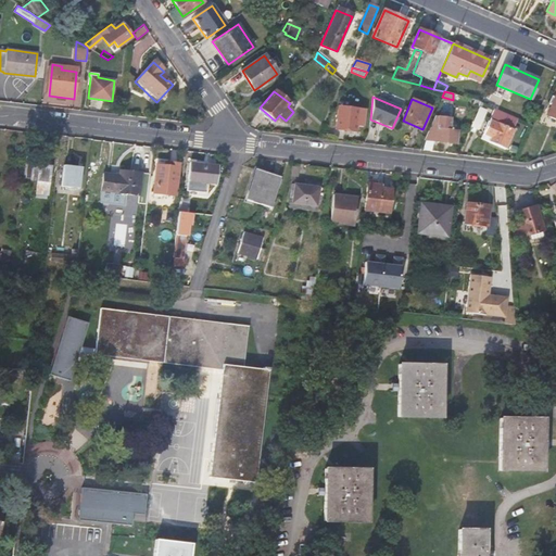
[(335,129),(354,131),(355,125),(363,125),(365,110),(338,106),(335,129)]
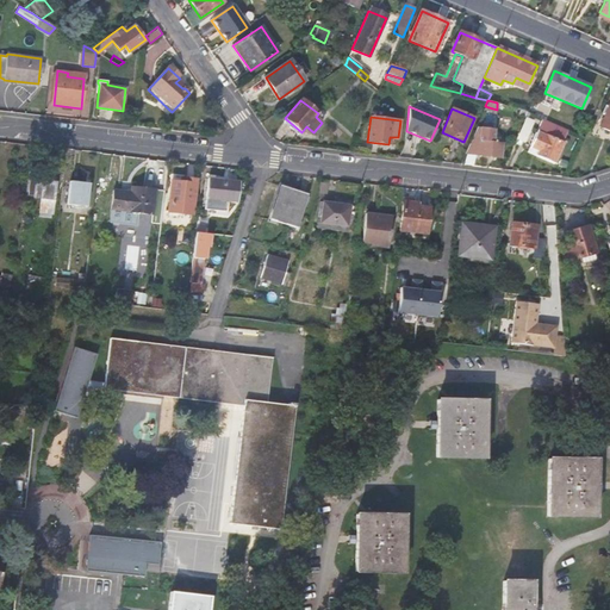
[(556,124),(542,118),(530,147),(539,151),(536,155),(555,163),(565,142),(562,141),(568,130),(556,124)]
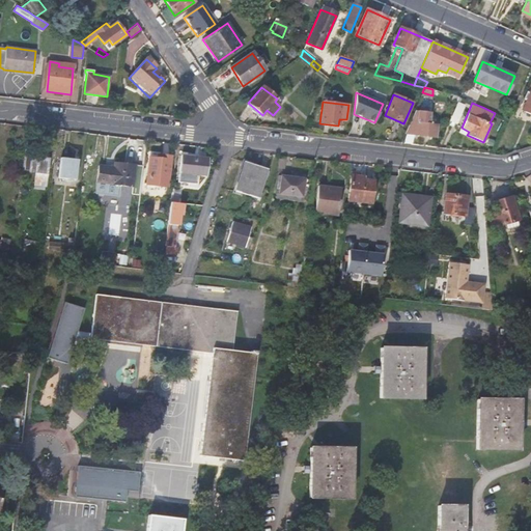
[(437,126),(432,124),(428,124),(429,119),(429,112),(414,111),(404,134),(436,137),(437,126)]
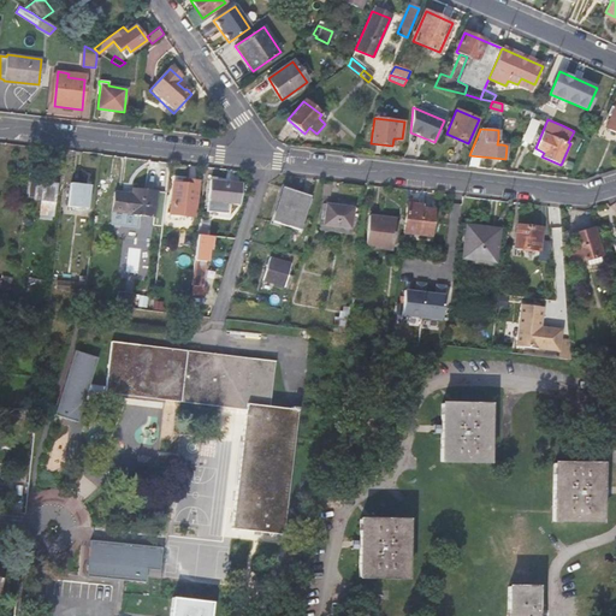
[(172,183),(169,214),(195,217),(199,182),(182,179),(181,184),(172,183)]
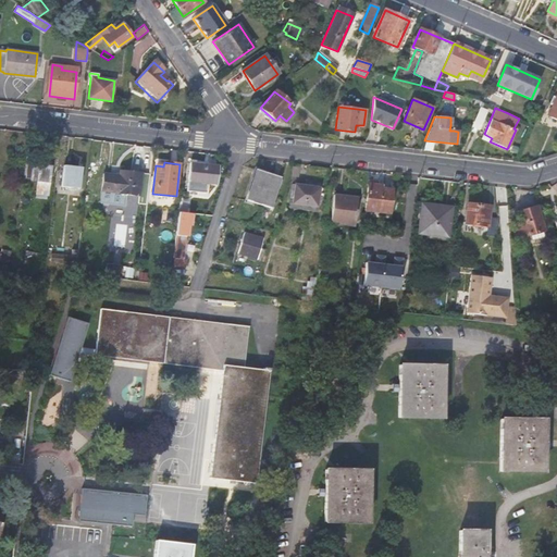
[(189,162),(186,192),(208,194),(209,185),(217,186),(219,165),(189,162)]
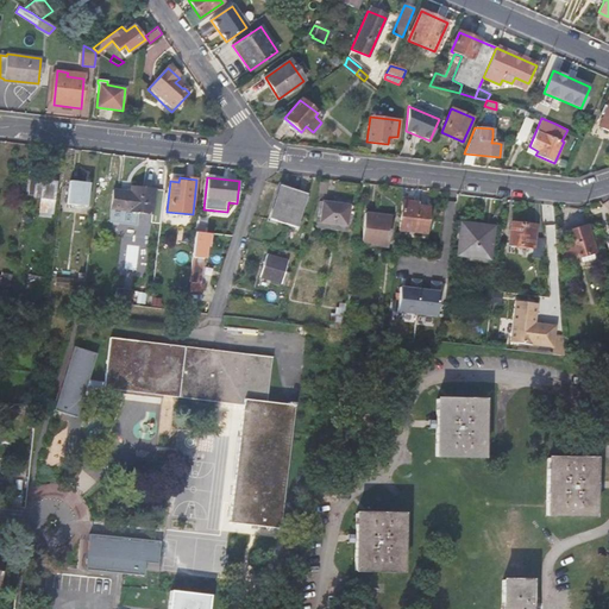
[(30,180),(29,195),(33,196),(32,196),(41,198),(38,217),(50,219),(51,213),(54,213),(56,183),(30,180)]
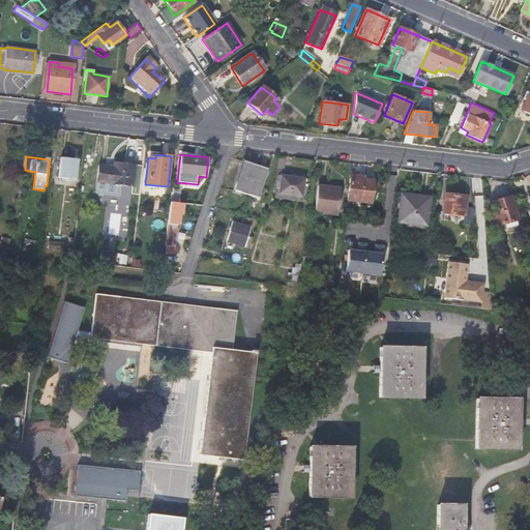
[(61,158),(59,177),(76,179),(78,160),(61,158)]
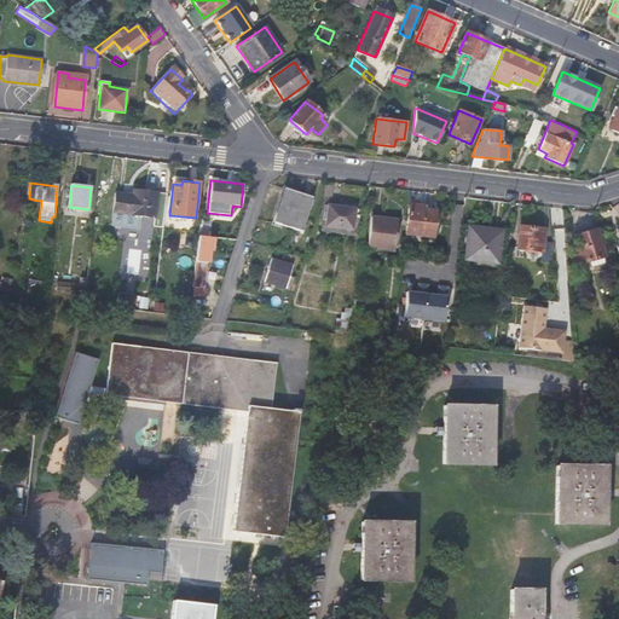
[(283,187),(272,221),(301,231),(312,197),(283,187)]
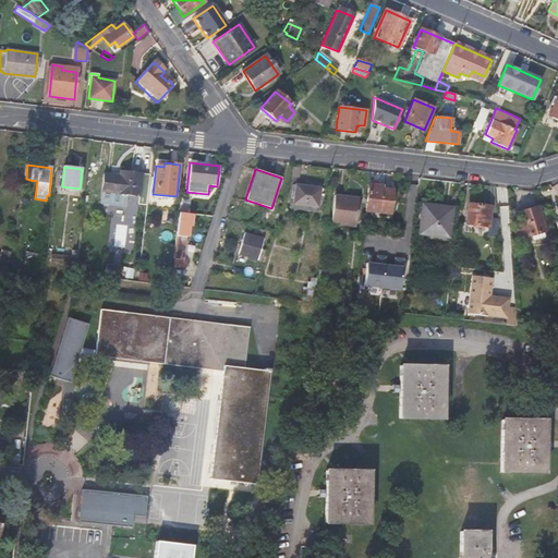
[(104,174),(101,192),(102,192),(101,198),(122,201),(123,194),(140,196),(143,173),(120,171),(119,176),(104,174)]
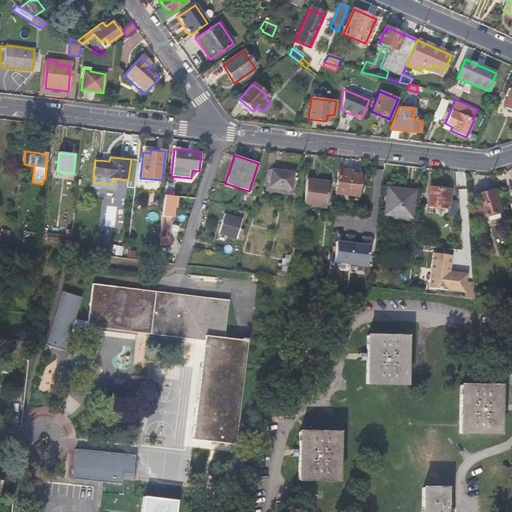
[(337,168),(335,193),(358,196),(360,175),(348,173),(349,170),(337,168)]
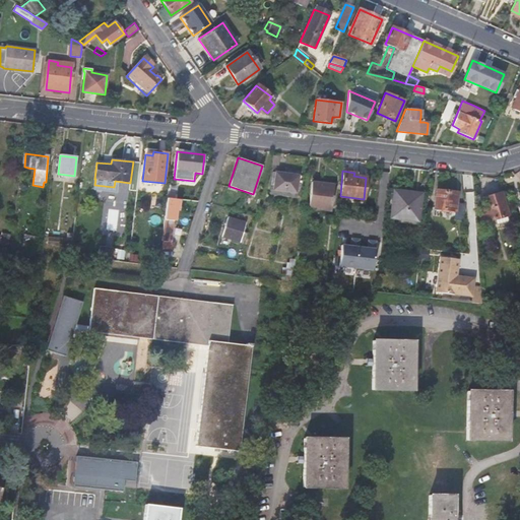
[(272,172),(269,194),(296,198),(296,193),(297,194),(300,176),(272,172)]
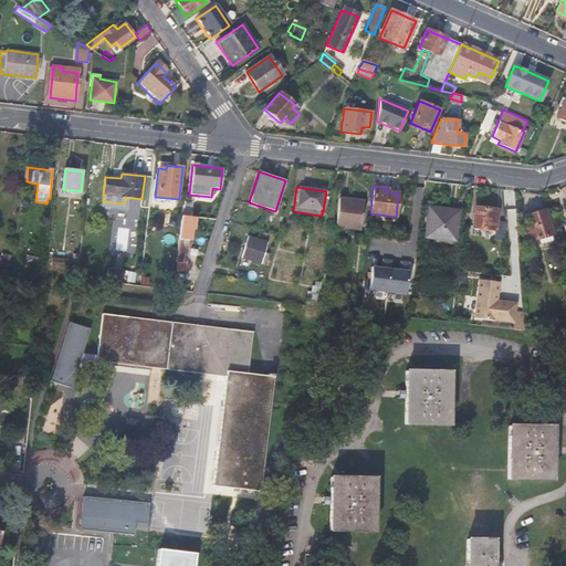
[(344,223),(360,226),(364,201),(339,198),(335,224),(344,227),(344,223)]
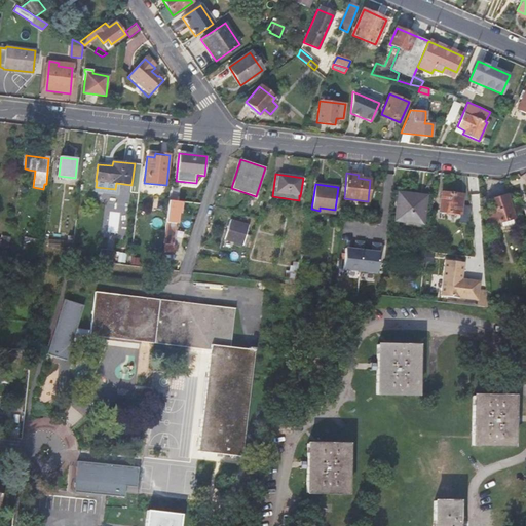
[(470,204),(460,203),(461,194),(441,192),(440,202),(459,204),(458,212),(459,213),(467,214),(470,204)]
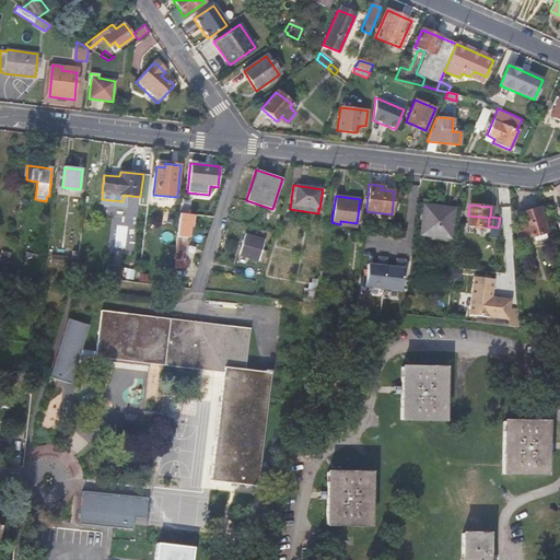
[(421,233),(448,235),(453,209),(424,206),(421,233)]
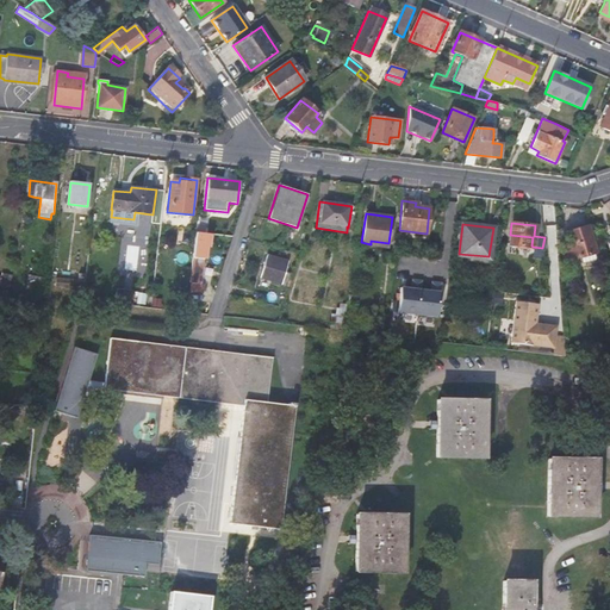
[(565,249),(568,260),(579,256),(582,262),(595,259),(593,253),(596,251),(589,225),(565,232),(568,248),(565,249)]
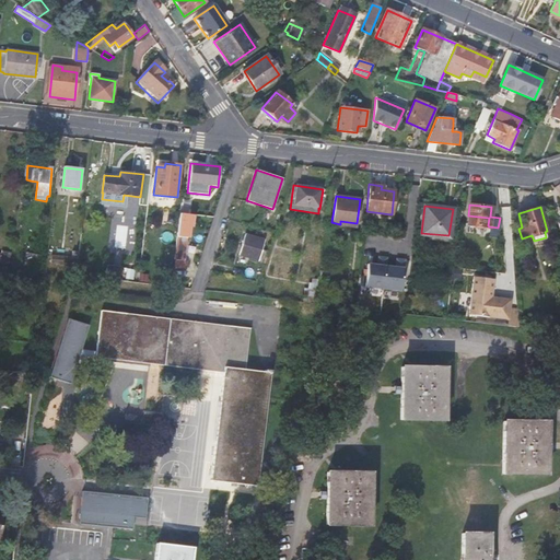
[(245,235),(240,255),(258,260),(264,241),(245,235)]
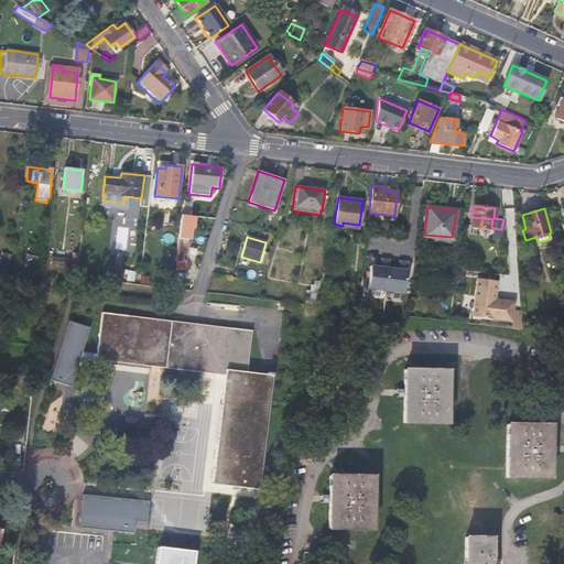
[(188,262),(185,262),(187,239),(179,238),(175,261),(179,261),(177,269),(187,270),(188,262)]
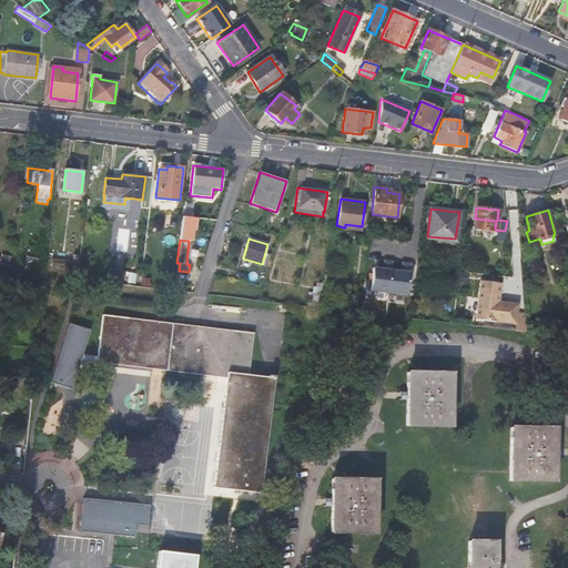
[(27,249),(24,270),(31,271),(32,264),(40,265),(42,252),(27,249)]
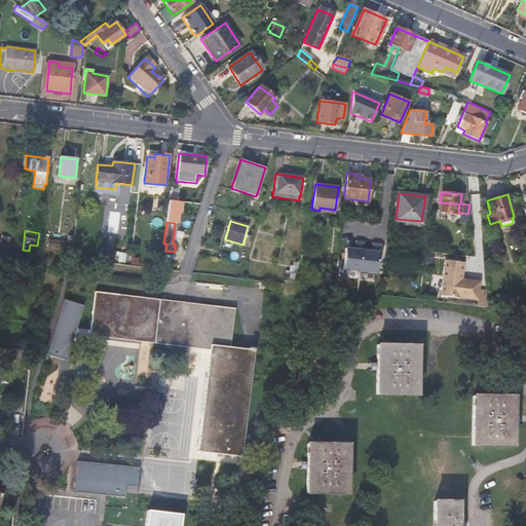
[(47,249),(73,251),(73,248),(74,236),(68,236),(67,241),(48,239),(47,249)]
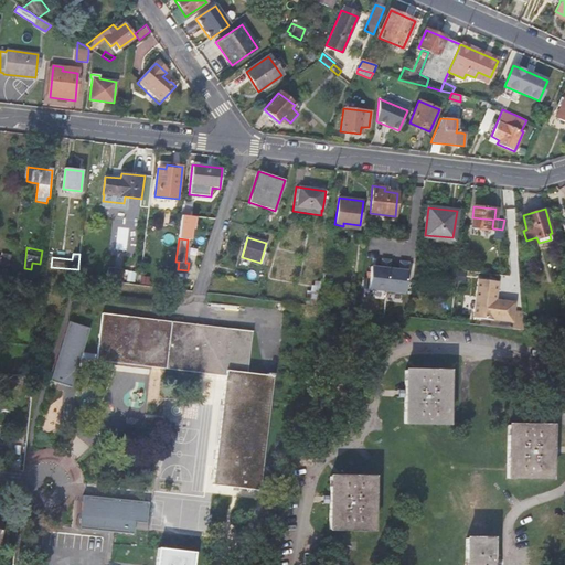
[(388,268),(390,260),(381,259),(381,268),(371,267),(368,290),(386,292),(388,268)]
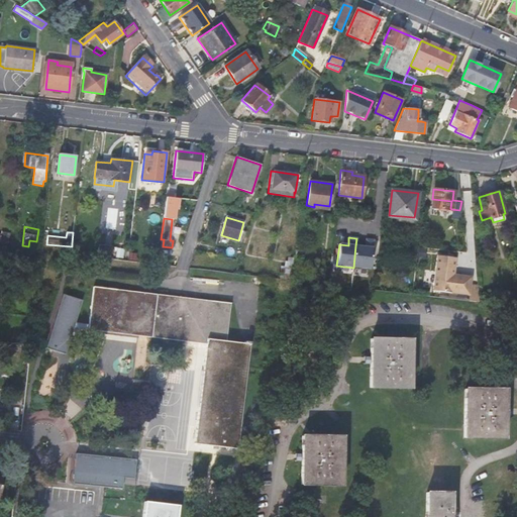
[(365,246),(355,245),(353,268),(370,269),(373,240),(366,239),(365,246)]
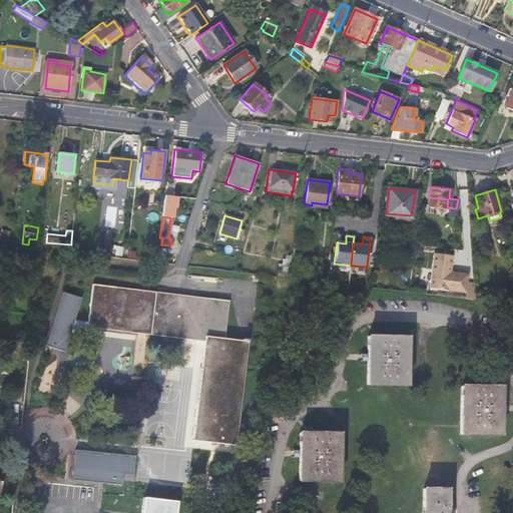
[(80,242),(71,241),(71,244),(69,251),(79,252),(80,242)]
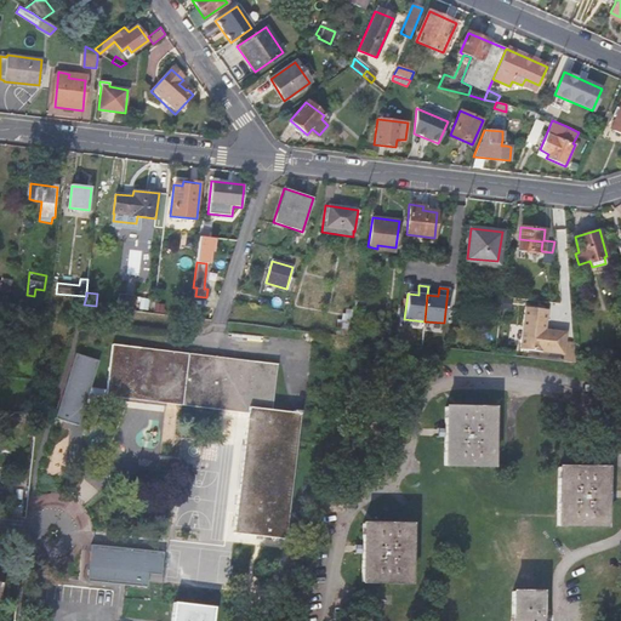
[(117,308),(131,311),(132,301),(118,300),(117,308)]
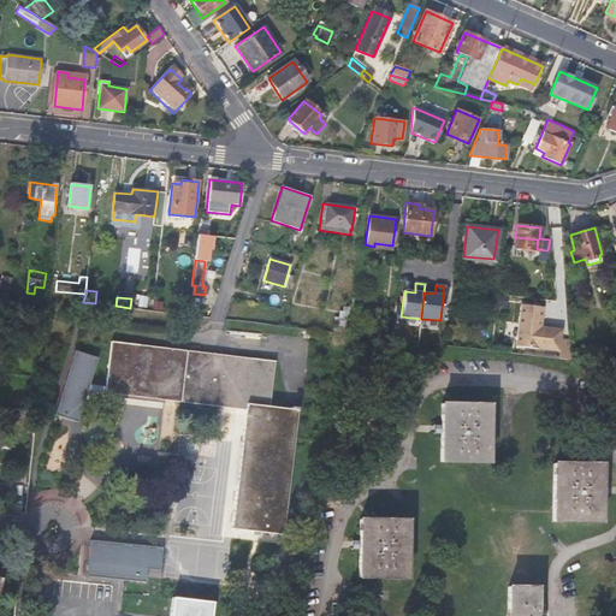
[(519,304),(514,347),(556,350),(558,329),(538,326),(540,307),(519,304)]
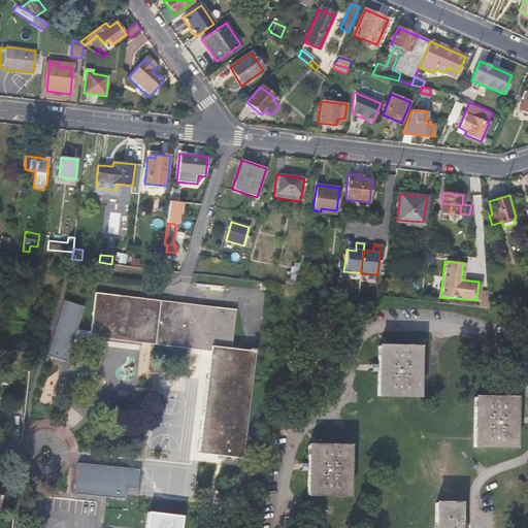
[(95,293),(91,330),(77,328),(85,306),(64,300),(46,355),(67,361),(75,333),(90,335),(90,336),(156,344),(161,300),(95,293)]
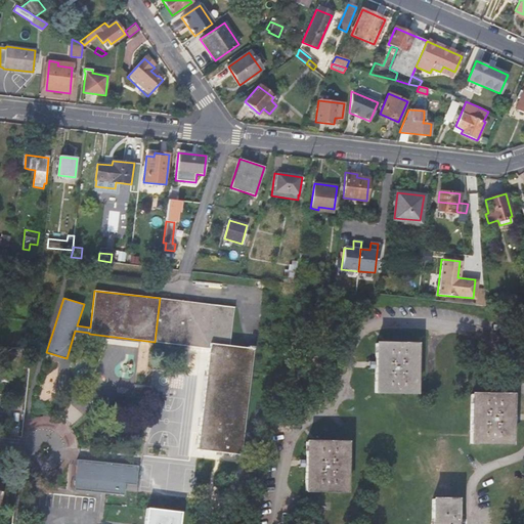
[(233,307),(160,298),(155,342),(209,348),(197,449),(241,454),(253,348),(228,345),(233,307)]
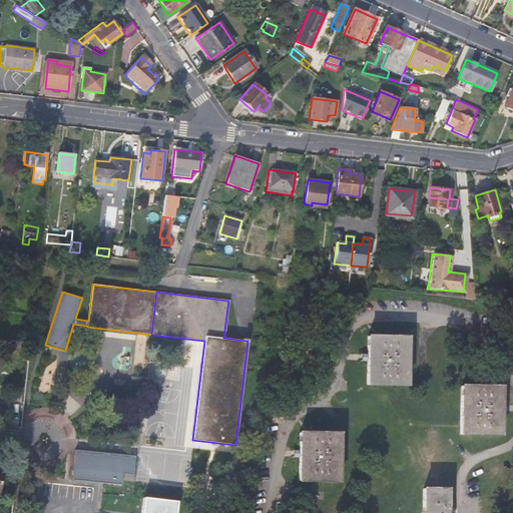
[(367,336),(367,384),(406,384),(407,336),(367,336)]
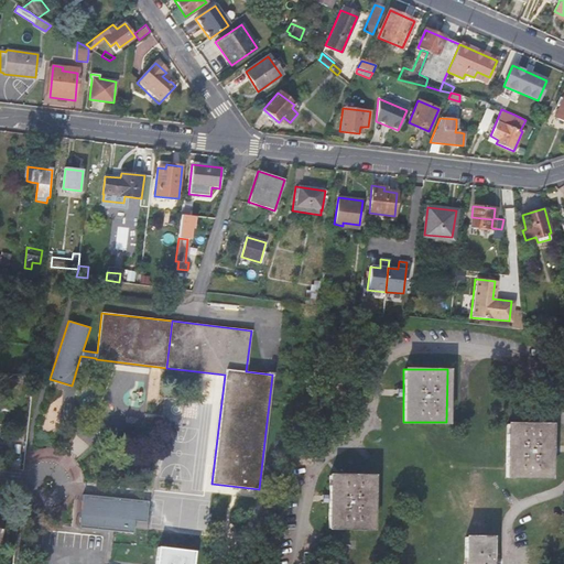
[(507,424),(506,477),(549,477),(551,425),(507,424)]
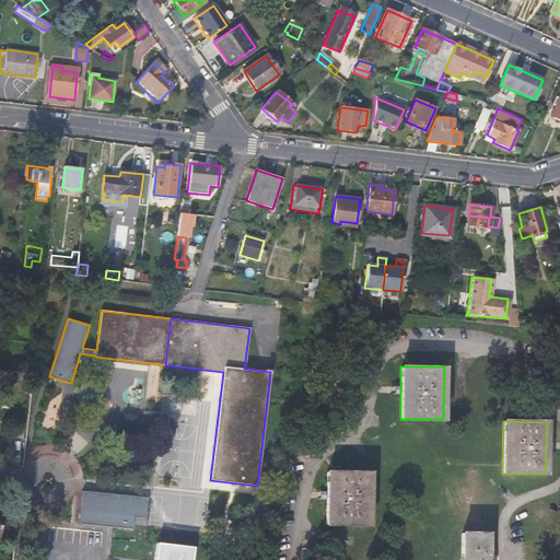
[(326,471),(326,524),(370,525),(370,473),(326,471)]
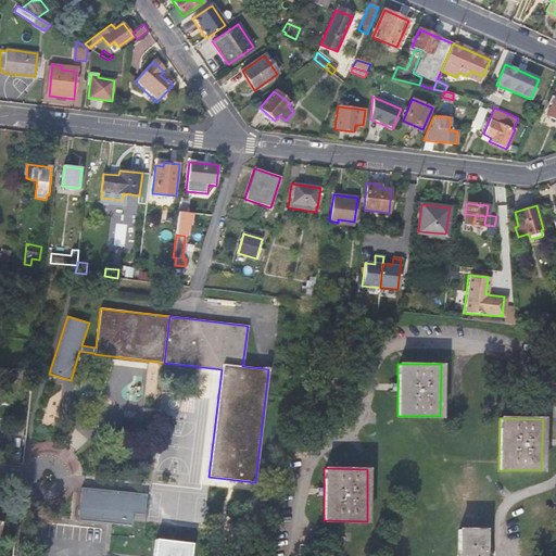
[(80,482),(76,515),(129,522),(131,510),(143,512),(146,491),(80,482)]
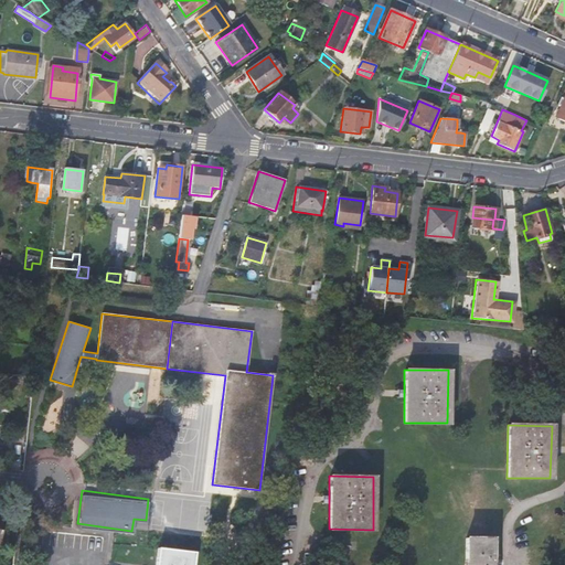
[(466,537),(465,564),(491,564),(492,539),(466,537)]
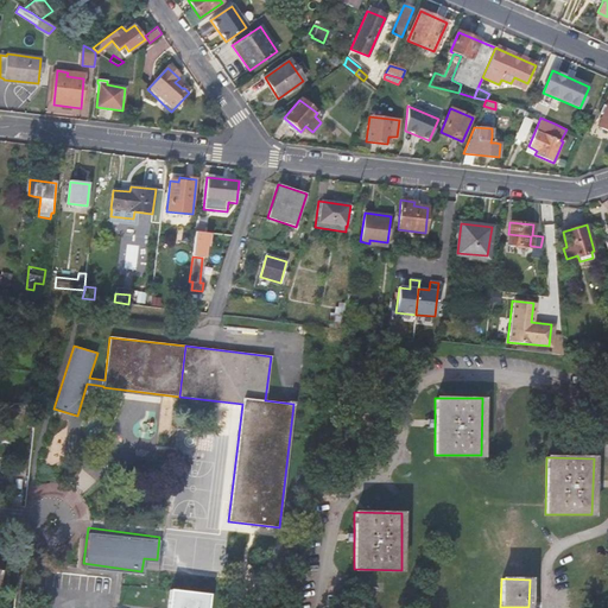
[(168,607),(207,607),(209,595),(170,590),(168,607)]
